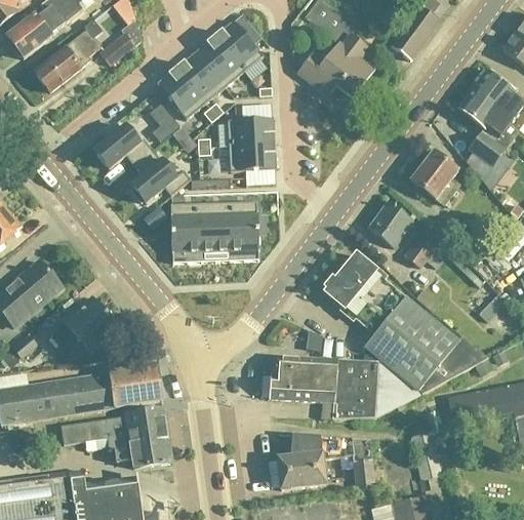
[(0,0),(0,24),(28,2),(26,0),(0,0)]
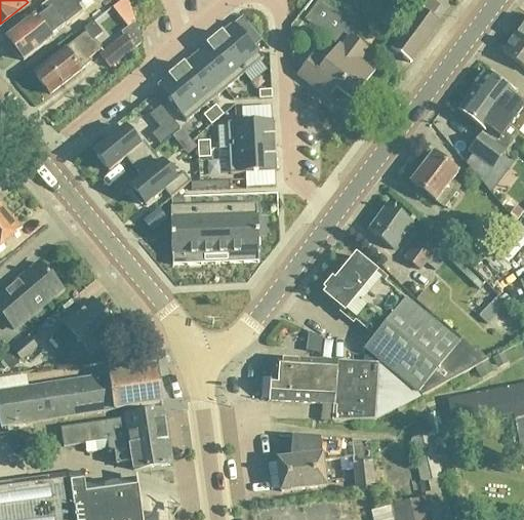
[(34,13),(5,35),(6,37),(7,41),(17,54),(22,56),(23,57),(52,35),(50,33),(93,0),(45,0),(40,4),(44,10),(37,16),(34,13)]
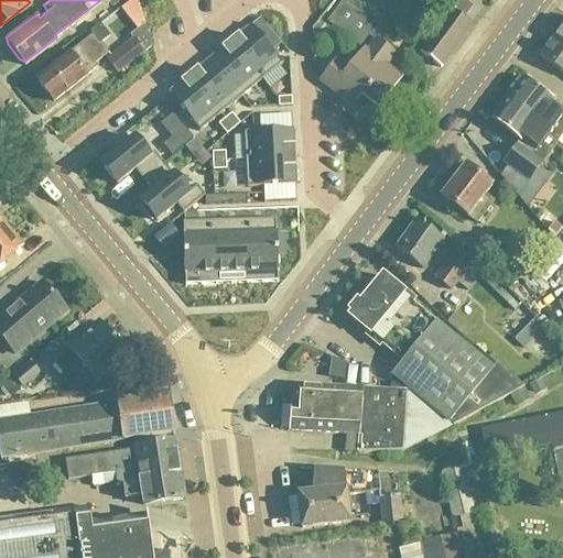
[(140,0),(148,22),(196,7),(194,0),(140,0)]
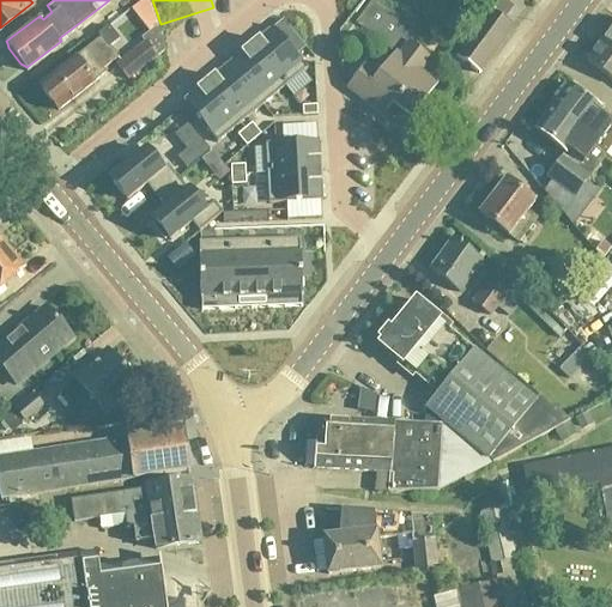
[(387,95),(410,113),(436,79),(419,67),(429,55),(408,40),(417,28),(381,0),(369,0),(355,19),(394,50),(377,73),(364,62),(346,84),(376,108),(387,95)]
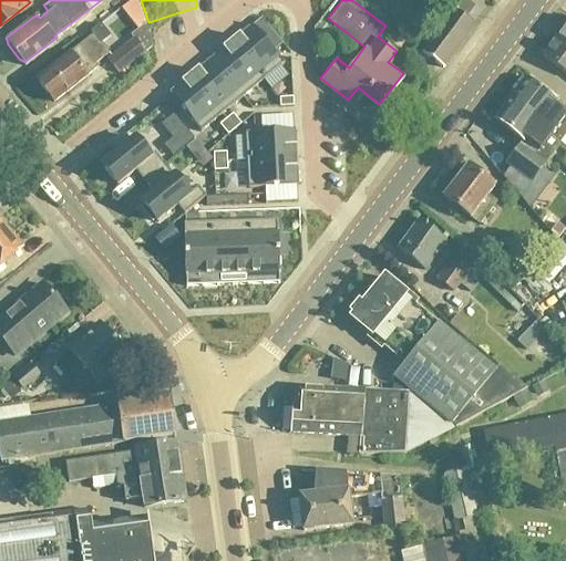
[(456,0),(421,49),(442,64),(473,21),(464,14),(473,3),(469,0),(456,0)]
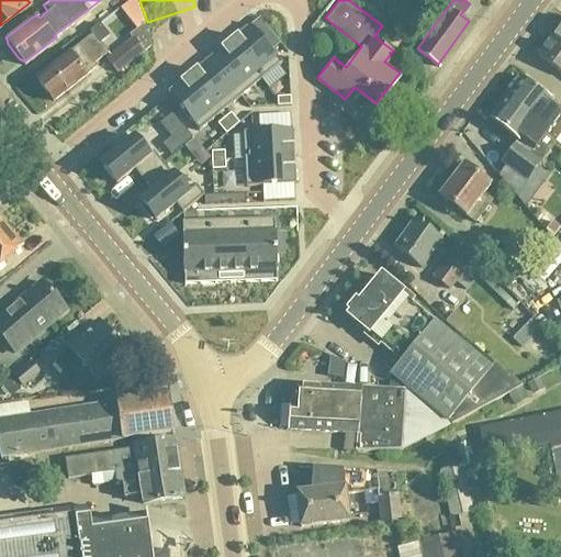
[(35,75),(36,76),(53,98),(97,64),(93,60),(108,49),(100,40),(109,33),(99,21),(89,29),(91,32),(69,49),(68,49),(35,75)]
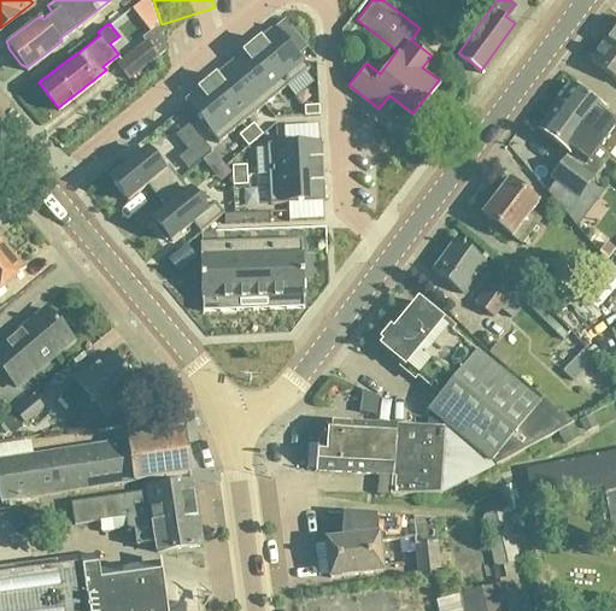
[(165,47),(158,23),(157,23),(142,34),(146,39),(117,62),(128,76),(165,47)]
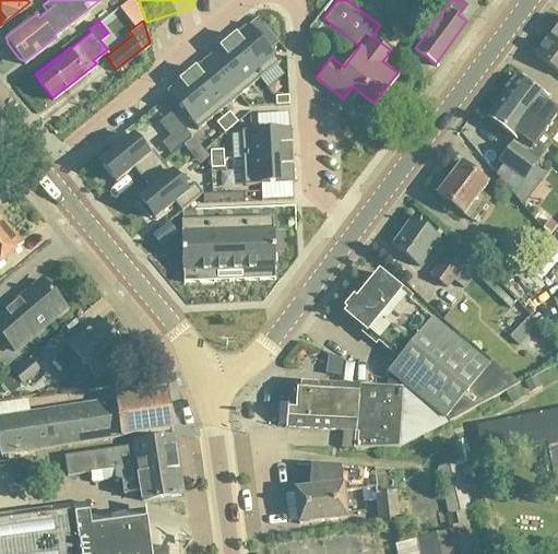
[(557,21),(548,34),(557,40),(557,21)]
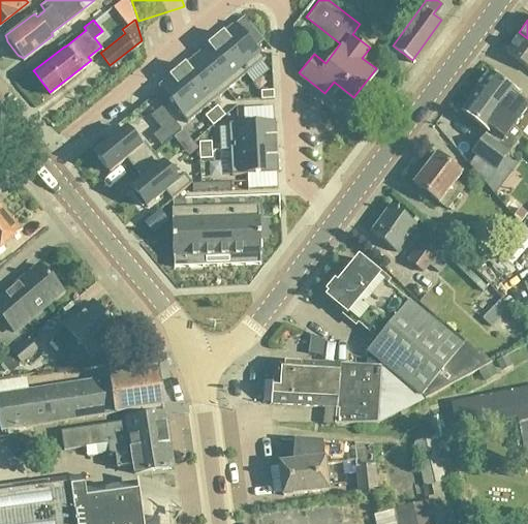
[(246,73),(265,57),(236,22),(216,37),(246,73)]
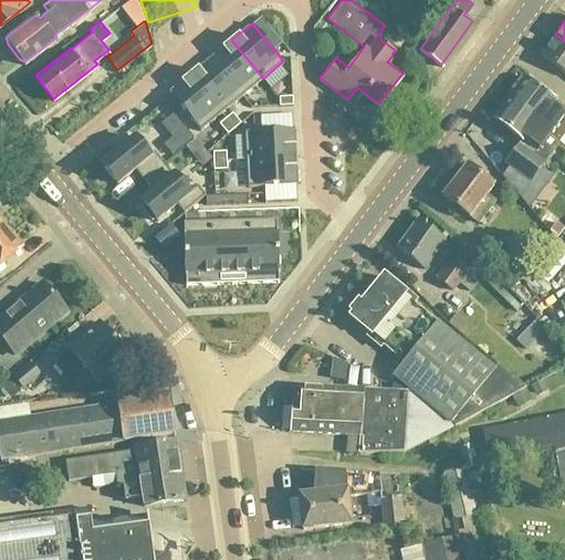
[(282,40),(268,23),(259,30),(273,48),(282,40)]
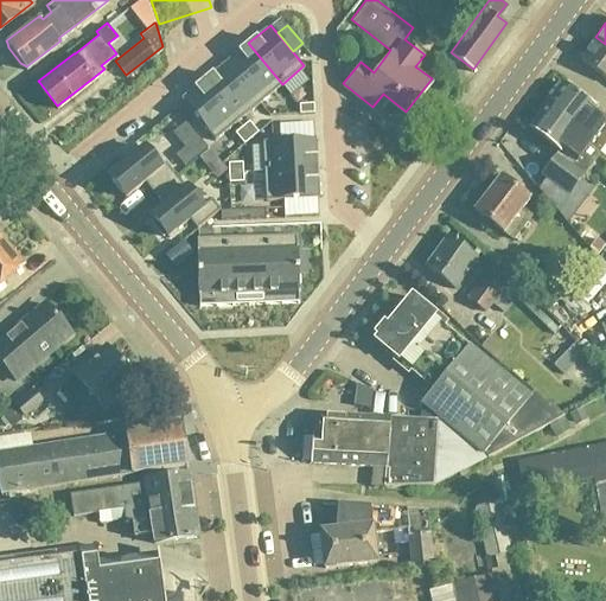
[(605,44),(595,37),(579,58),(605,77),(605,44)]
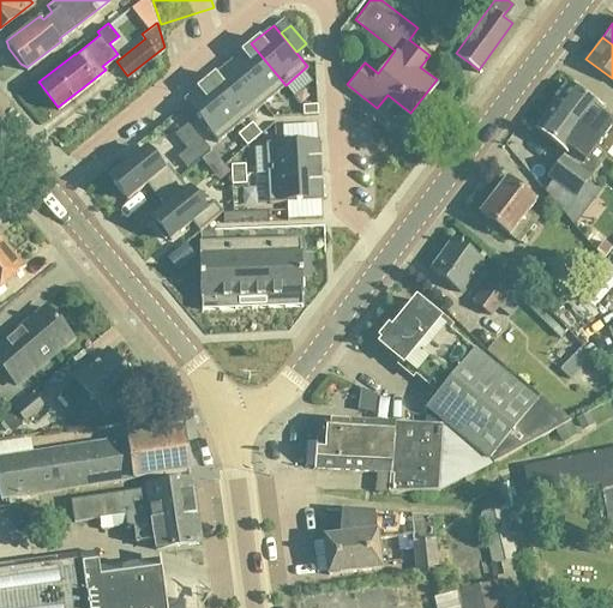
[(251,43),(227,64),(260,104),(286,85),(251,43)]
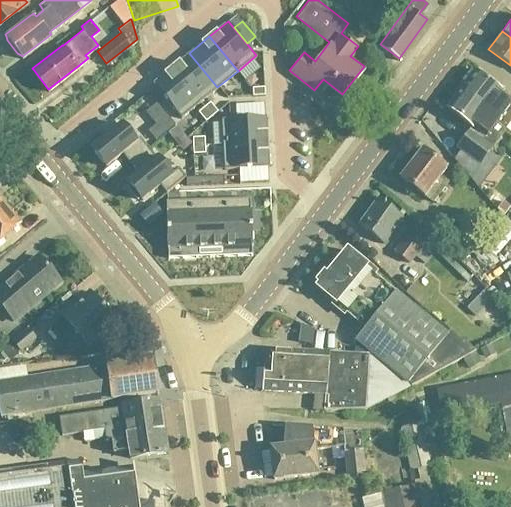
[(217,87),(189,53),(171,68),(199,102),(217,87)]
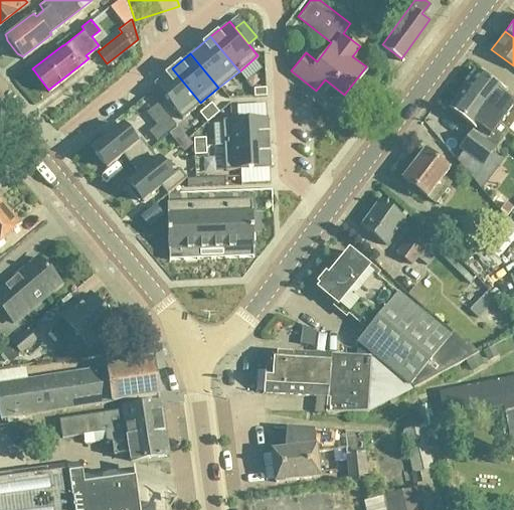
[(200,103),(172,68),(153,83),(181,119),(200,103)]
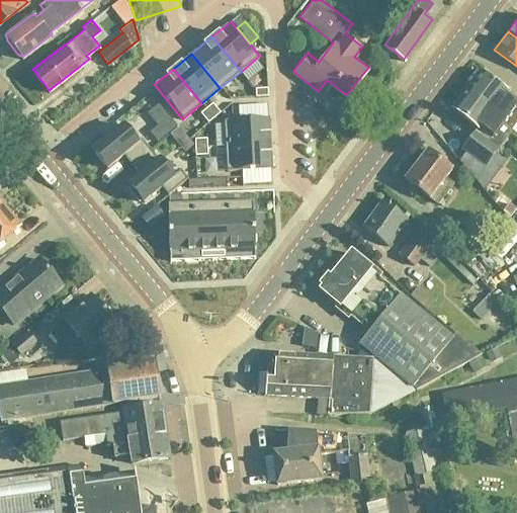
[(506,118),(503,124),(511,131),(516,122),(516,110),(509,105),(514,100),(506,94),(508,91),(480,70),(465,88),(506,118)]
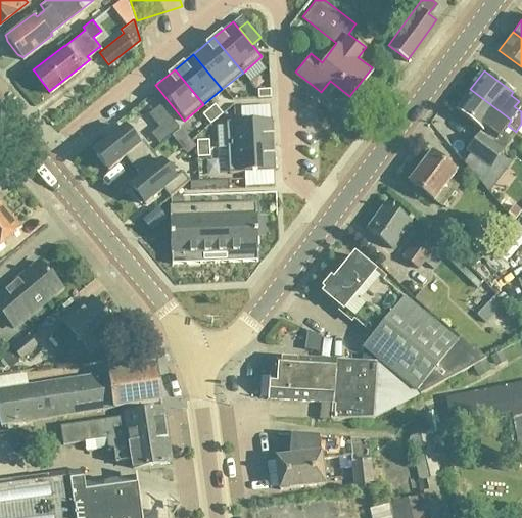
[(258,96),(271,96),(270,87),(257,88),(258,96)]
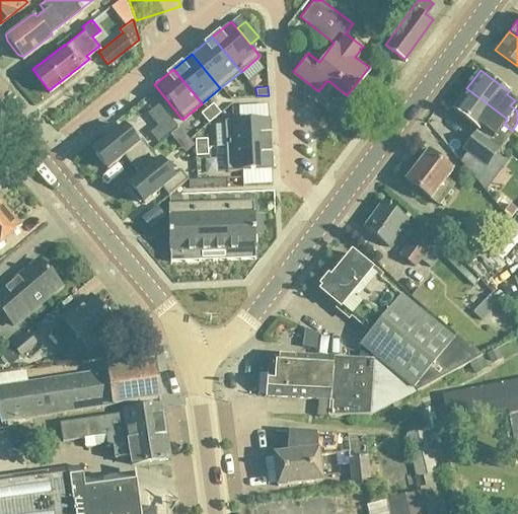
[(507,119),(466,88),(452,108),(477,129),(463,148),(486,165),(498,149),(490,142),(504,125),(507,119)]
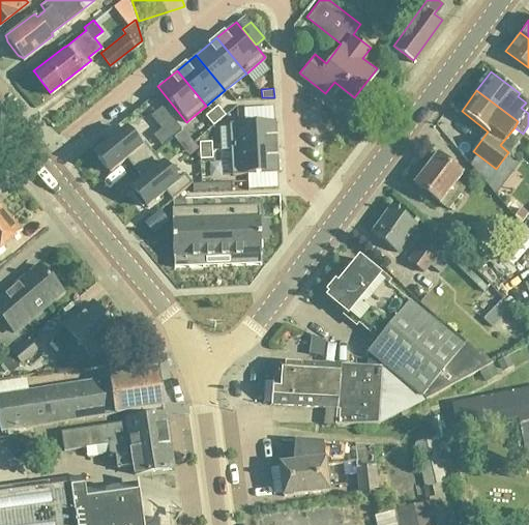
[(211,110),(219,119),(226,114),(217,104),(211,110)]
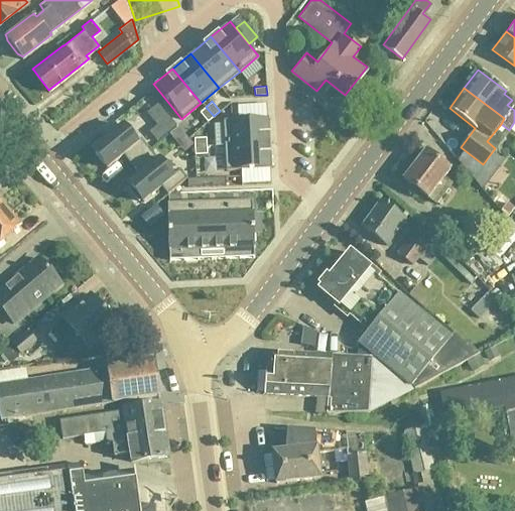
[(214,116),(206,107),(200,111),(208,121),(214,116)]
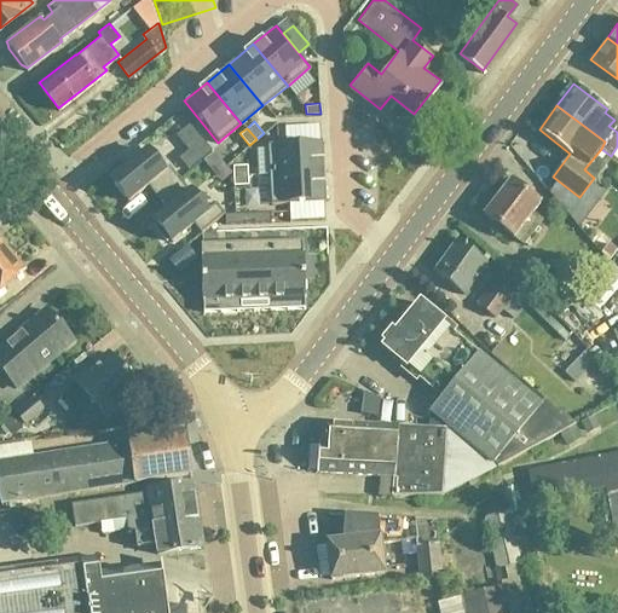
[(269,142),(270,172),(323,169),(322,139),(269,142)]
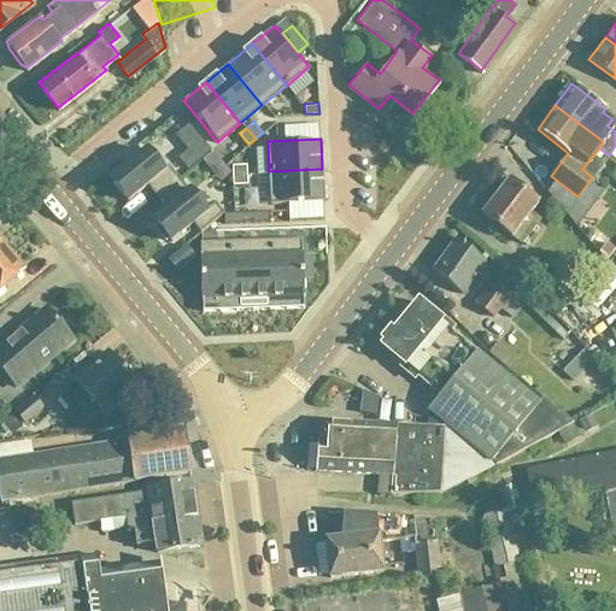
[(170,165),(164,170),(146,148),(111,177),(129,199),(148,183),(158,195),(180,177),(170,165)]
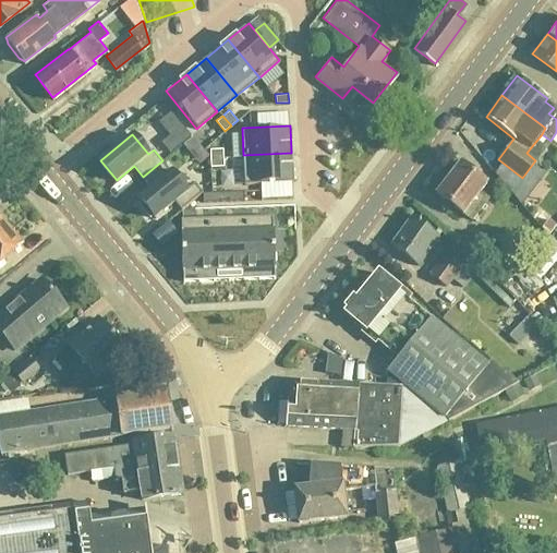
[(210,157),(223,156),(222,147),(209,148),(210,157)]
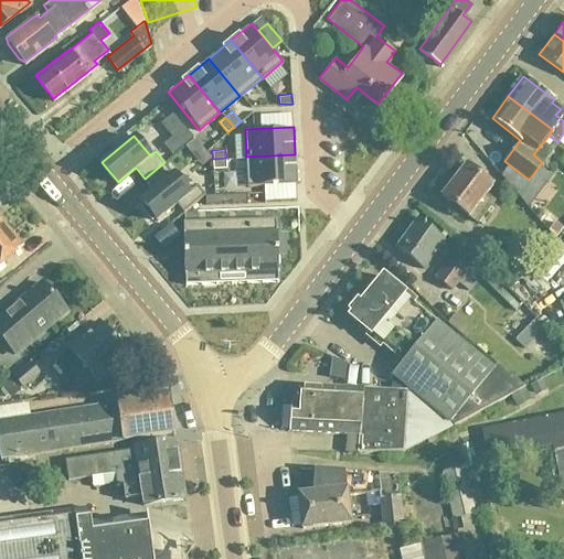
[(247,184),(297,182),(295,154),(246,157),(247,184)]
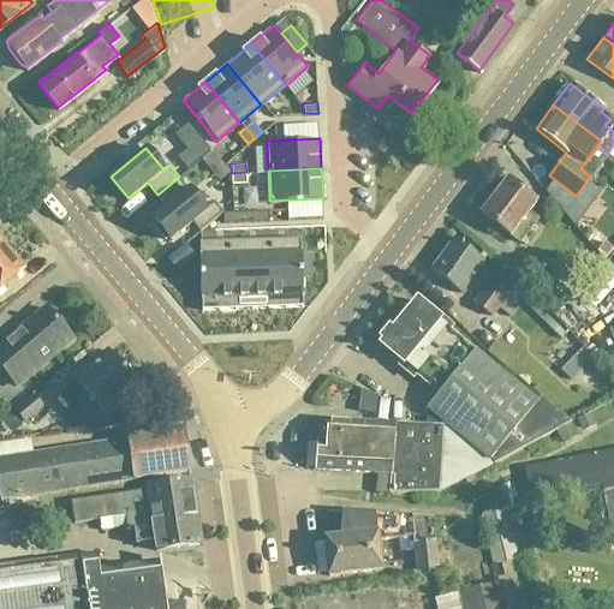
[(246,172),(232,173),(232,183),(246,181),(246,172)]
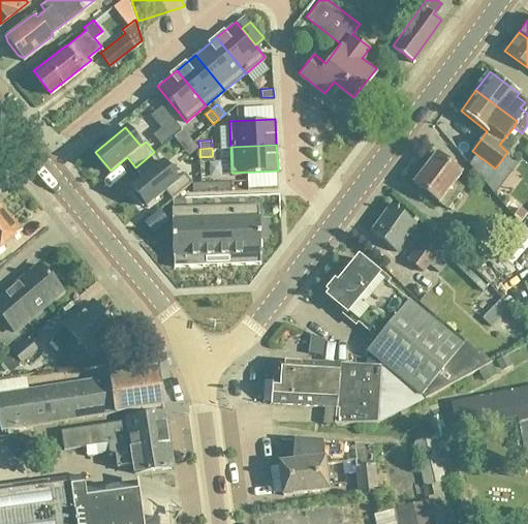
[(181,176),(176,179),(154,152),(135,167),(143,177),(130,186),(133,189),(131,191),(142,205),(144,203),(146,206),(164,190),(172,197),(188,184),(181,176)]
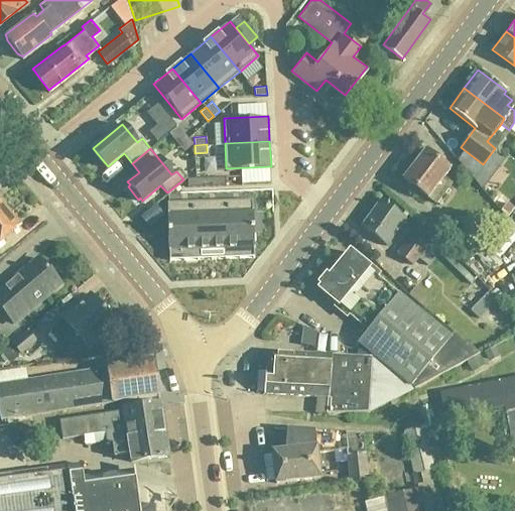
[(449,168),(425,149),(403,177),(427,197),(428,196),(435,202),(449,182),(442,177),(449,168)]
